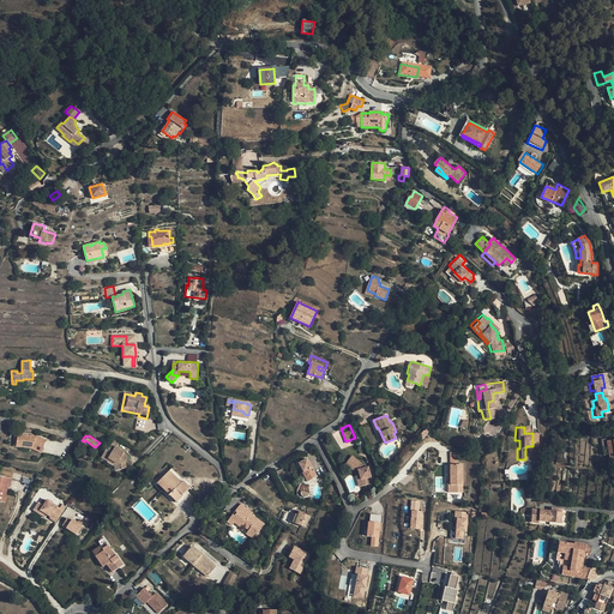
[(29,438),(16,437),(14,446),(19,447),(20,450),(30,451),(40,456),(44,444),(35,439),(34,441),(29,440),(29,438)]
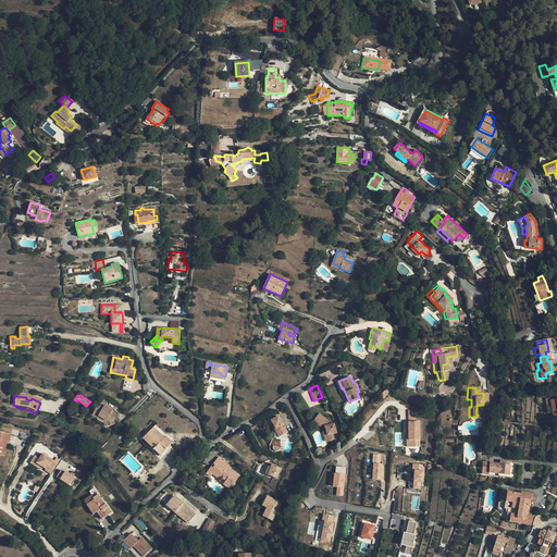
[(556,398),(551,399),(551,397),(545,398),(548,412),(553,412),(553,416),(556,415),(556,398)]
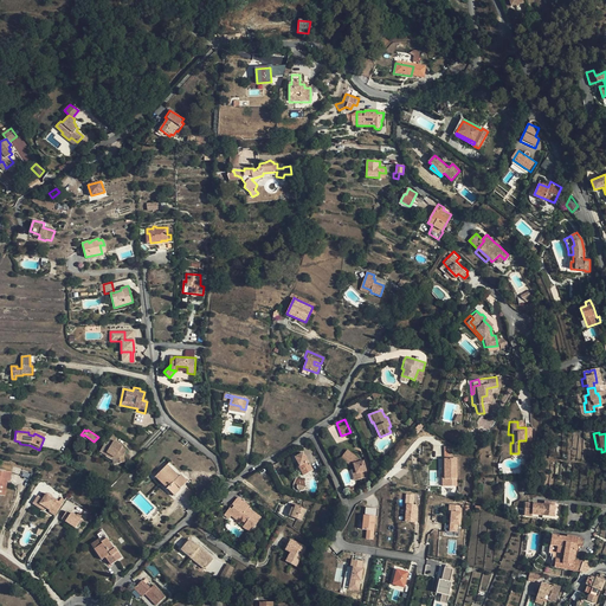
[(108,449),(115,442),(109,437),(102,449),(105,451),(108,449)]
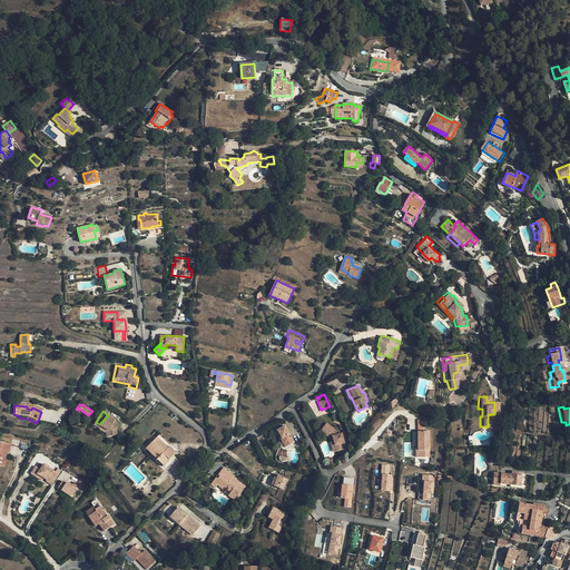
[(101,422),(99,424),(109,430),(110,435),(117,434),(116,429),(119,424),(115,421),(116,420),(108,415),(101,422)]
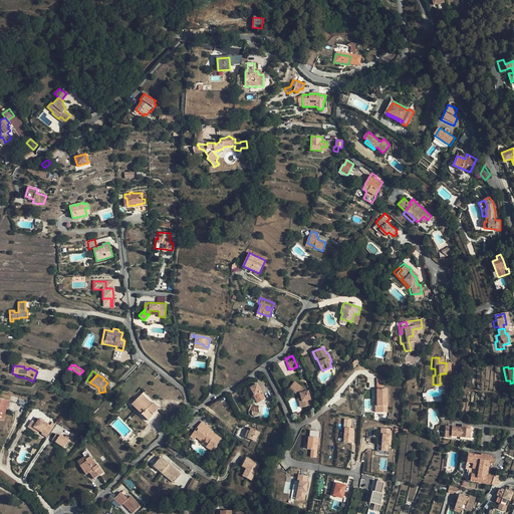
[(293,379),(289,387),(296,392),(297,390),(300,392),(301,396),(304,405),(312,402),(308,389),(306,389),(293,379)]
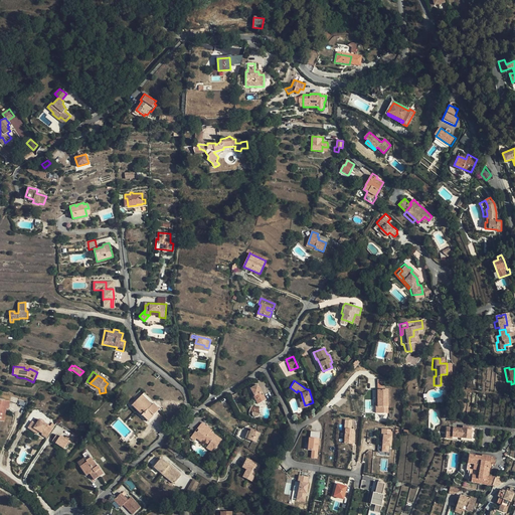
[(253,396),(256,400),(259,399),(260,401),(265,398),(258,385),(251,388),(254,395),(253,396)]
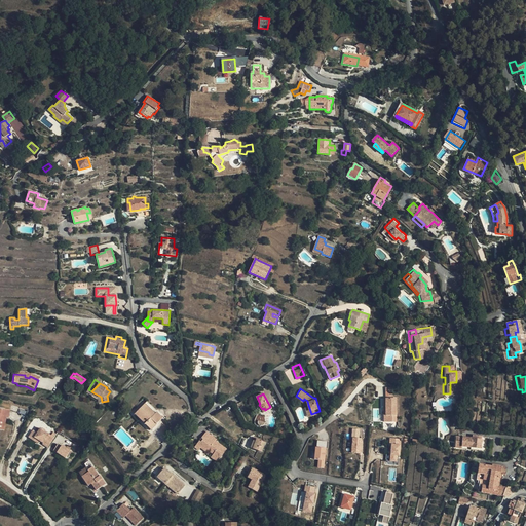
[(398,398),(387,397),(387,407),(385,407),(384,419),(392,420),(392,414),(397,414),(398,398)]
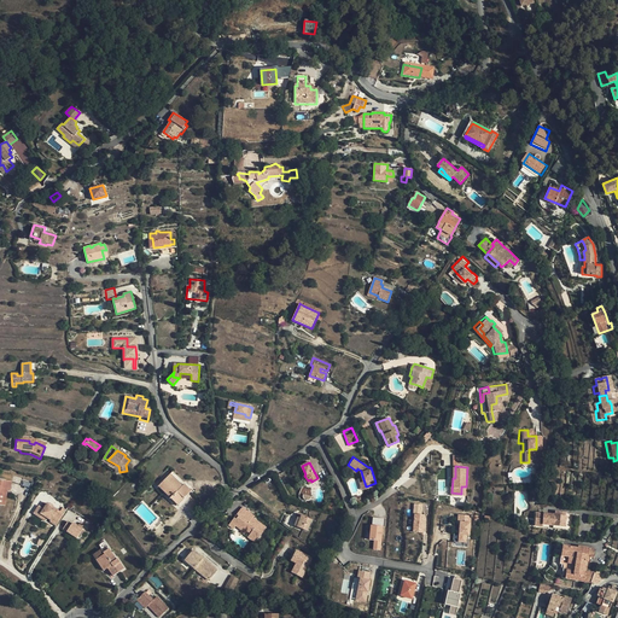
[(170,493),(179,482),(170,473),(165,479),(168,481),(162,488),(167,491),(168,490),(170,493)]
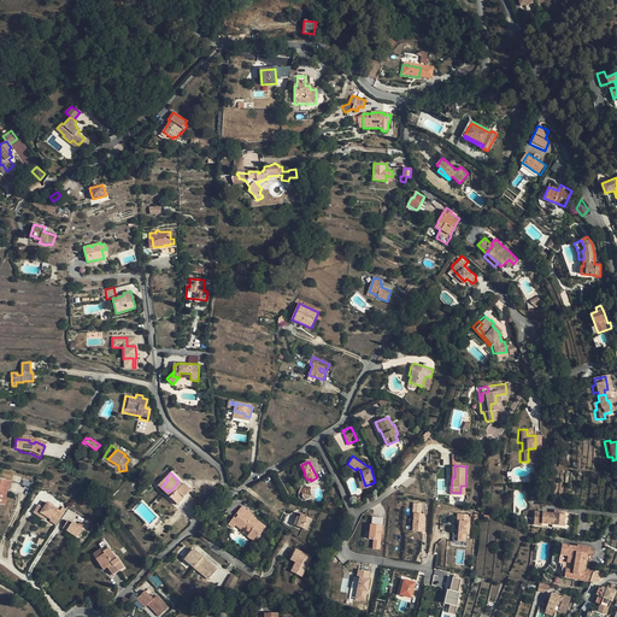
[(0,504),(5,505),(7,489),(9,486),(11,487),(11,481),(0,479),(0,504)]
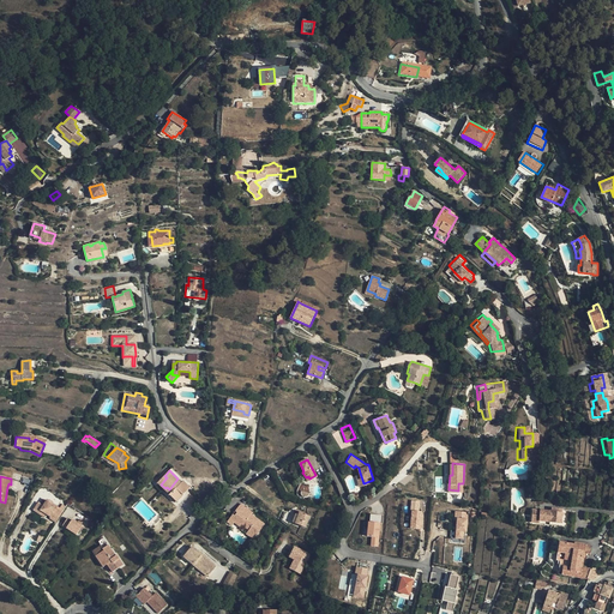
[(178,479),(169,489),(172,492),(179,499),(190,488),(182,481),(181,482),(178,479)]
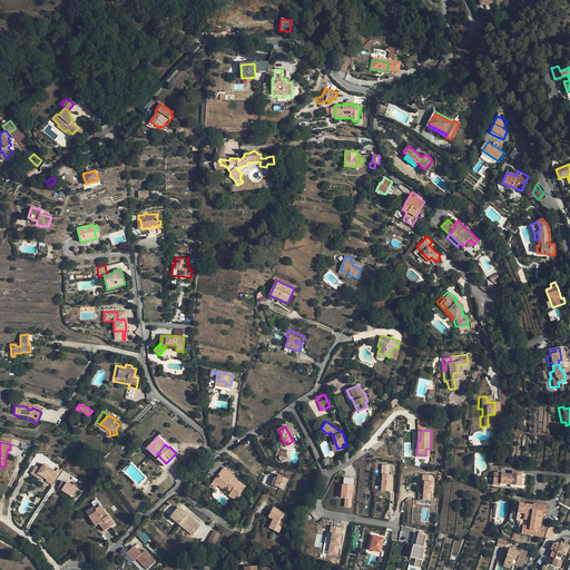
[(278,461),(287,460),(286,450),(277,451),(278,461)]
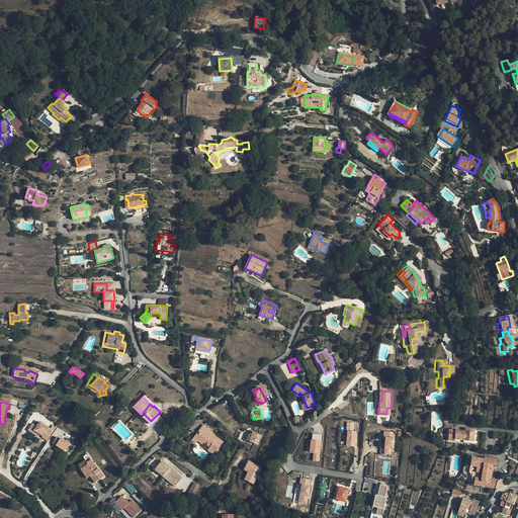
[(32,423),(28,429),(32,432),(33,430),(38,433),(42,435),(41,436),(47,440),(52,432),(47,429),(48,426),(39,421),(36,425),(32,423)]
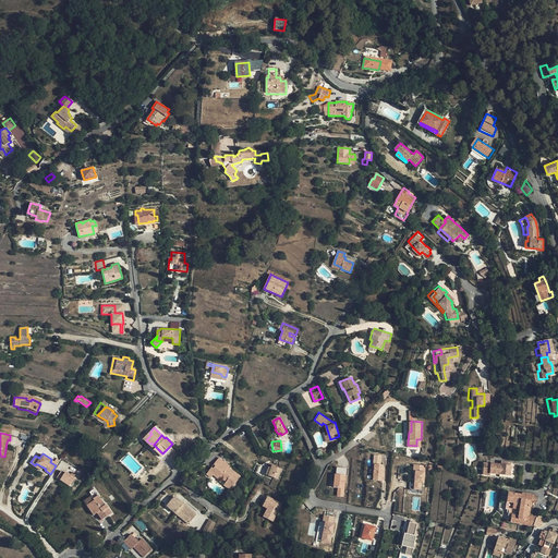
[(373,482),(383,482),(384,466),(381,466),(383,456),(375,456),(373,482)]
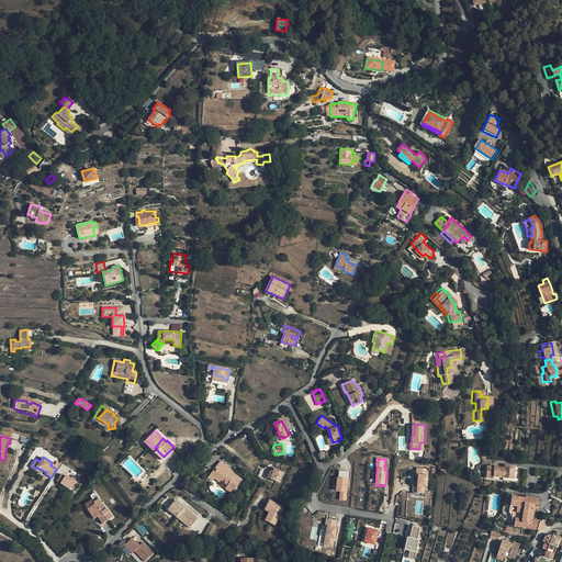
[(233,470),(222,462),(212,475),(216,479),(223,484),(224,482),(229,485),(226,490),(233,494),(244,481),(232,472),(233,470)]
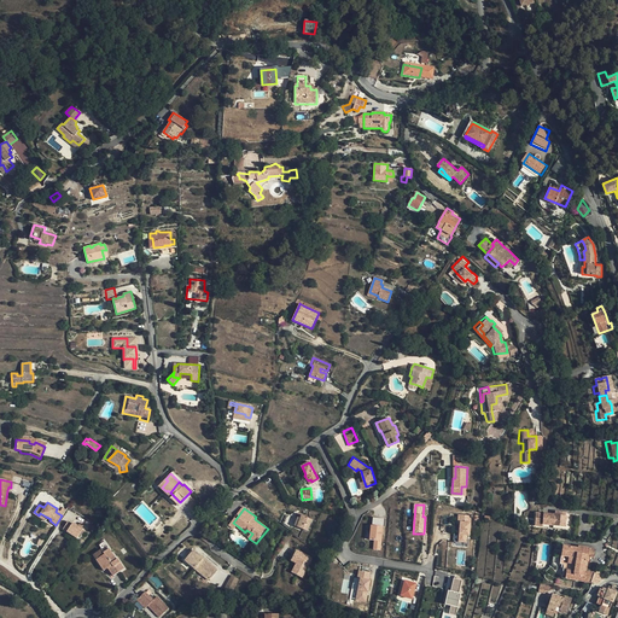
[(566,516),(555,514),(554,514),(535,512),(535,519),(543,520),(542,524),(553,525),(566,526),(566,516)]
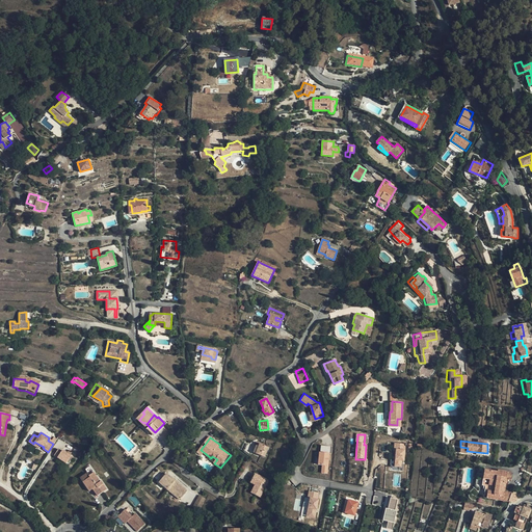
[(260,443),(258,446),(256,453),(265,456),(268,447),(264,446),(265,445),(260,443)]
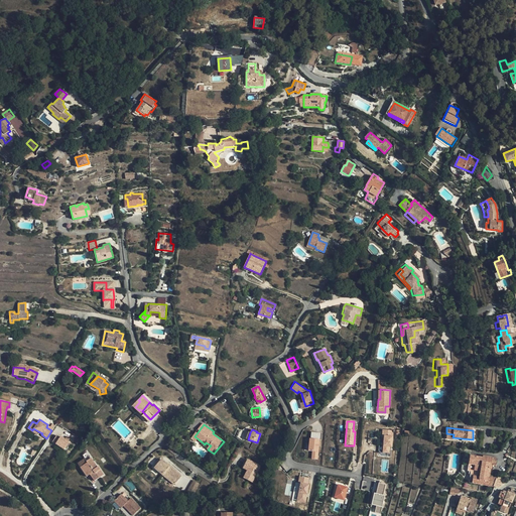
[(393,447),(394,431),(383,430),(382,437),(385,437),(383,453),(390,454),(391,447),(393,447)]
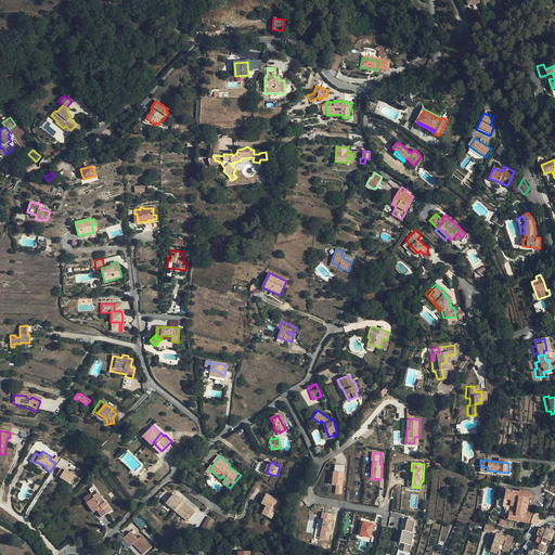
[(61,468),(56,475),(68,483),(74,476),(76,477),(78,474),(72,469),(69,473),(65,469),(64,470),(61,468)]
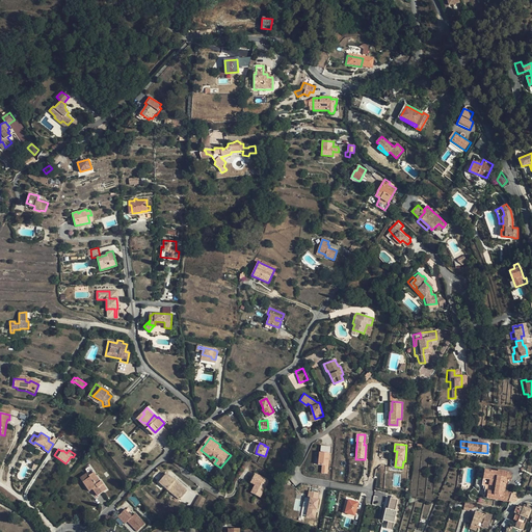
[(328,474),(330,454),(320,453),(319,466),(323,466),(322,474),(328,474)]
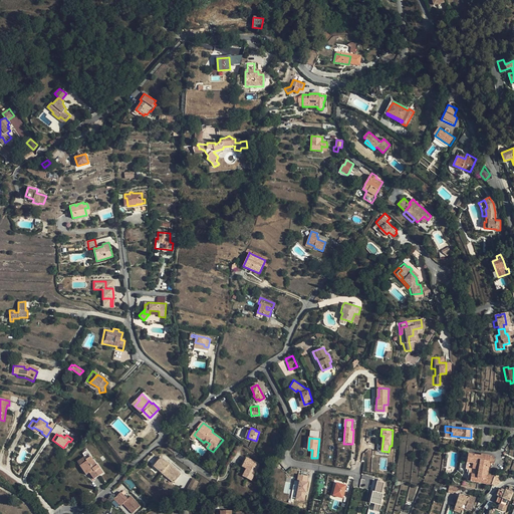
[(492,484),(495,476),(488,475),(486,474),(486,470),(488,470),(490,461),(491,455),(481,454),(481,455),(468,453),(466,469),(469,470),(468,481),(492,484)]
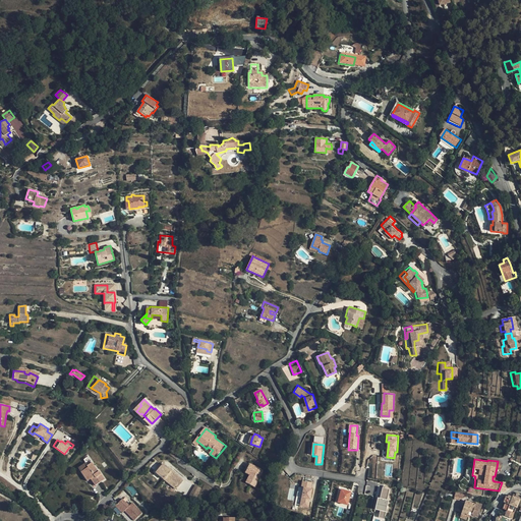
[(182,478),(162,461),(155,469),(175,486),(182,478)]
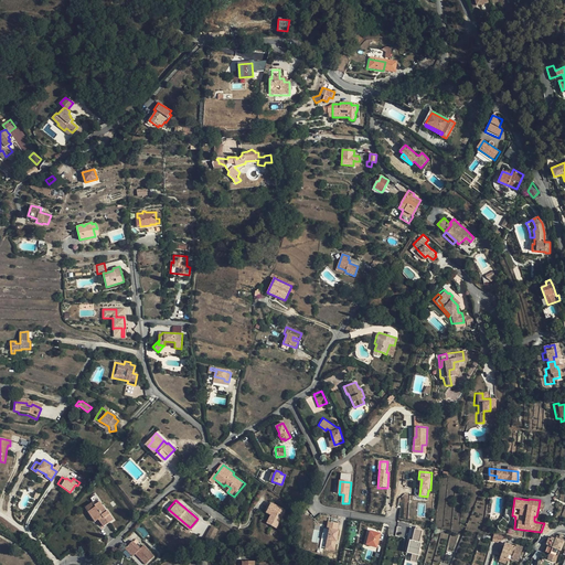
[(98,520),(107,511),(107,510),(106,511),(99,501),(95,504),(93,502),(85,508),(93,519),(96,516),(98,520)]
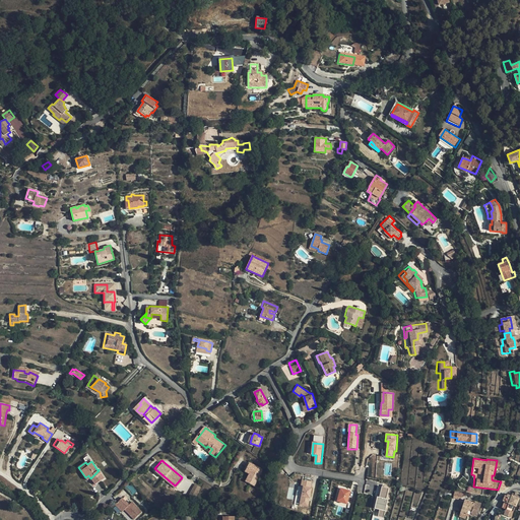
[(263,469),(249,462),(245,470),(250,473),(246,480),(255,485),(263,469)]
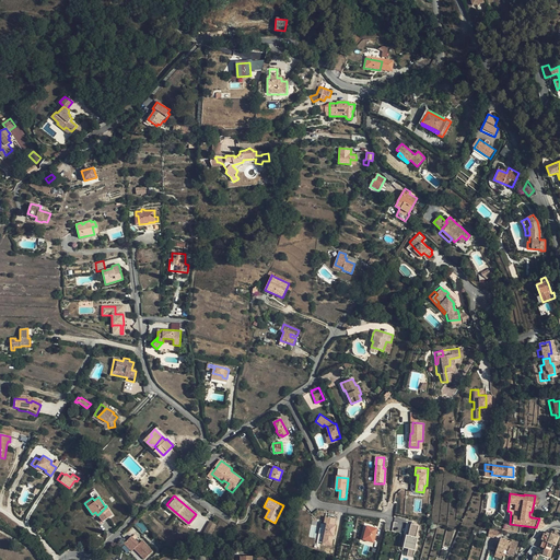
[(106,506),(97,515),(102,522),(112,515),(106,506)]
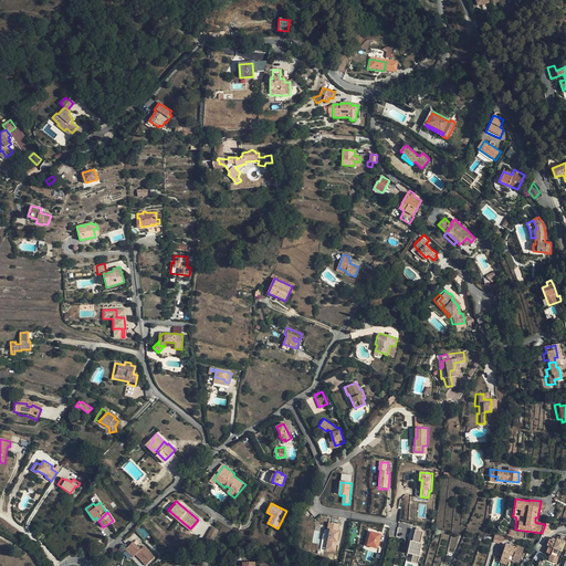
[(153,532),(142,522),(135,528),(145,538),(153,532)]
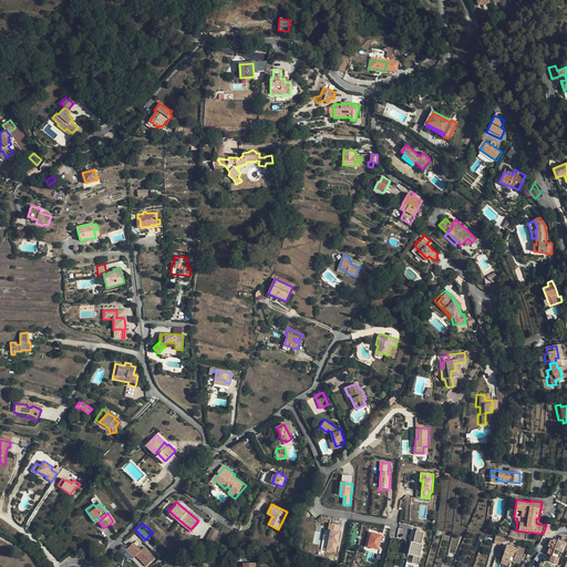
[(331,531),(328,550),(337,553),(341,526),(330,524),(329,531),(331,531)]
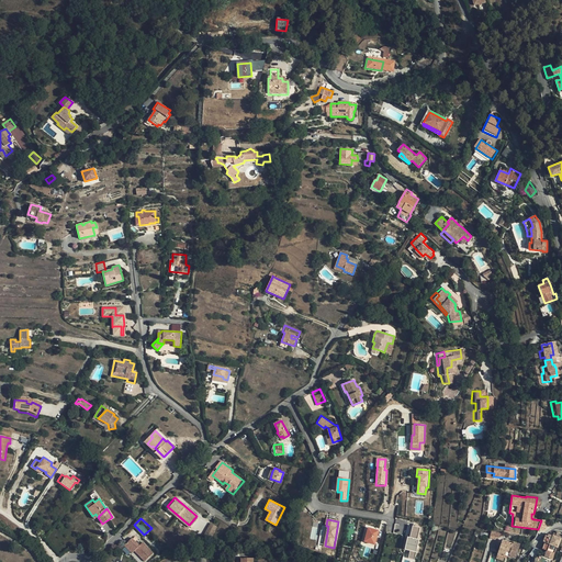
[(408,558),(415,559),(419,539),(417,539),(419,527),(411,525),(406,550),(409,550),(408,558)]
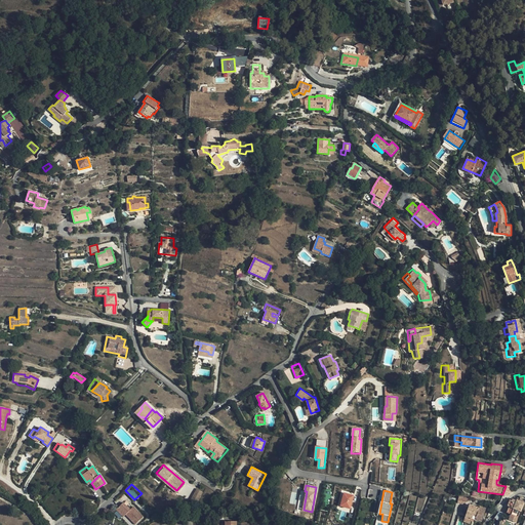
[(351,510),(354,496),(344,493),(340,507),(351,510)]
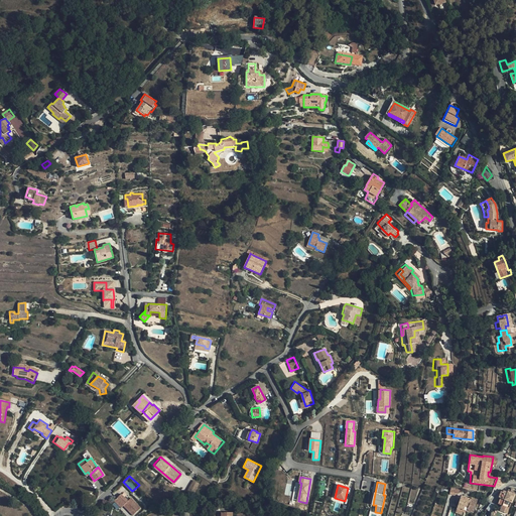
[(501,510),(508,513),(512,502),(513,502),(515,494),(515,489),(512,488),(511,492),(509,491),(505,490),(504,492),(502,491),(500,497),(501,498),(499,504),(503,505),(501,510)]
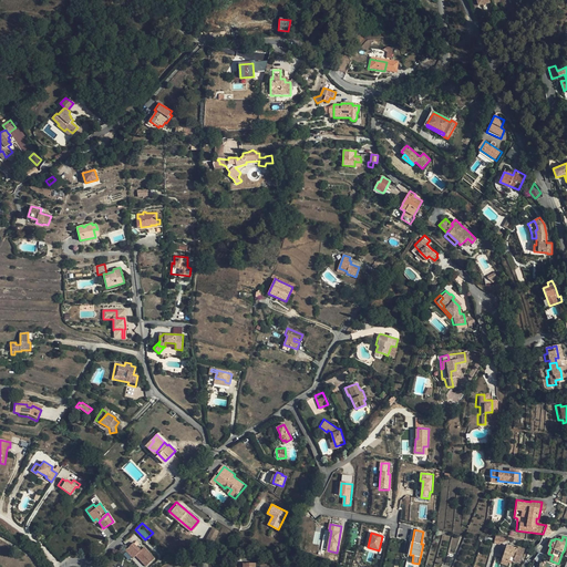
[(133,542),(125,549),(133,557),(135,554),(146,565),(154,556),(144,546),(141,549),(133,542)]
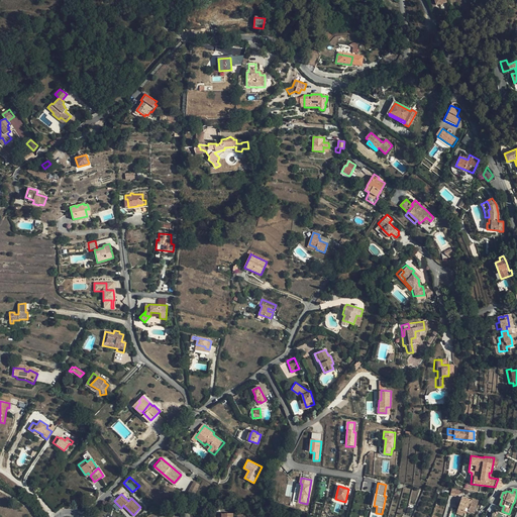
[(462,497),(457,511),(463,513),(466,508),(466,506),(470,507),(469,509),(469,511),(474,513),(479,500),(473,498),(472,500),(462,497)]
